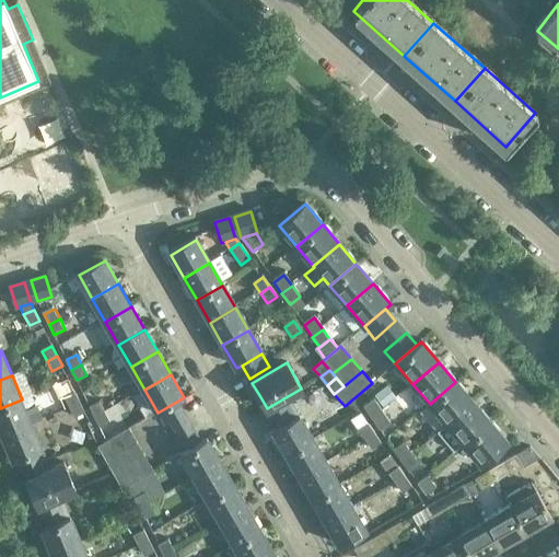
[(455,382),(430,404),(446,424),(473,402),(455,382)]
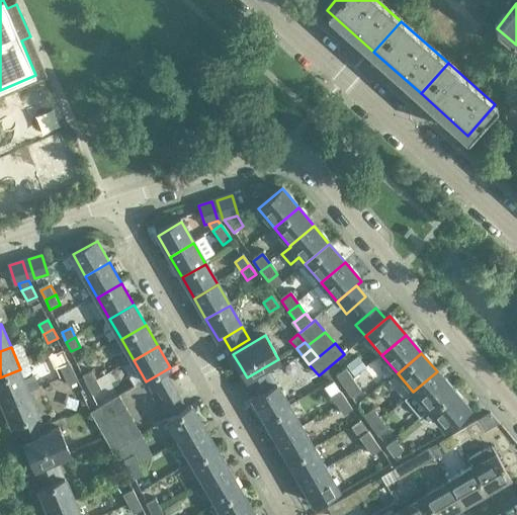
[(60,366),(65,376),(74,371),(69,362),(60,366)]
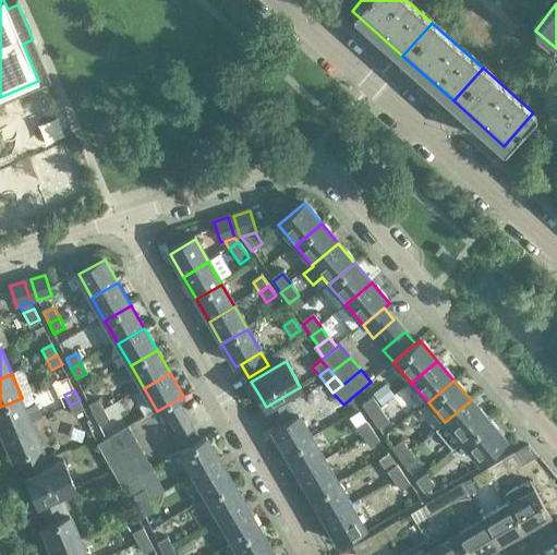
[(22,398),(0,407),(0,422),(5,434),(33,422),(22,398)]
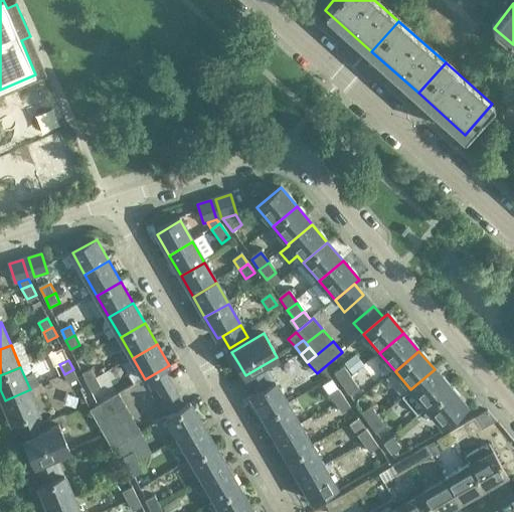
[(334,374),(341,384),(351,377),(344,367),(334,374)]
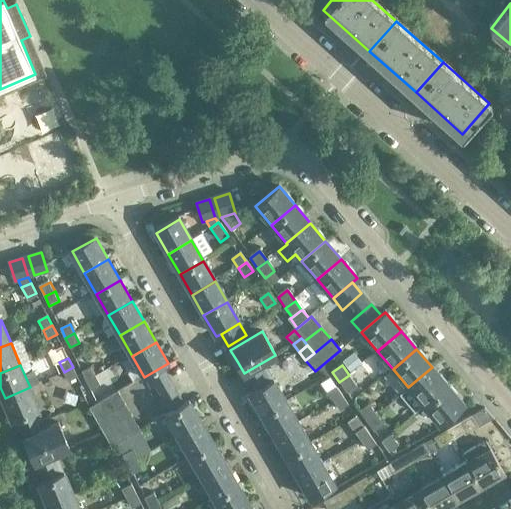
[(163,366),(144,377),(151,389),(171,378),(163,366)]
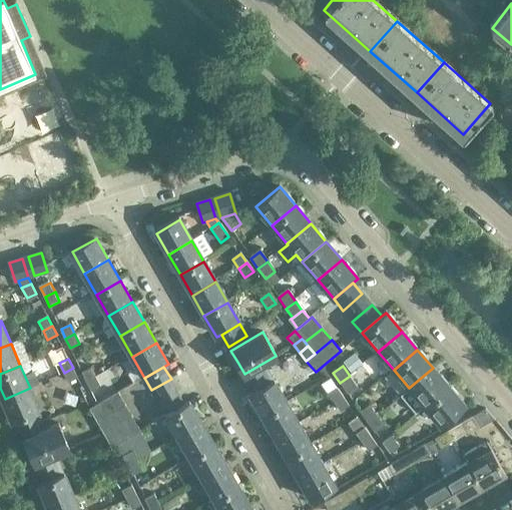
[(78,378),(73,368),(64,373),(69,382),(78,378)]
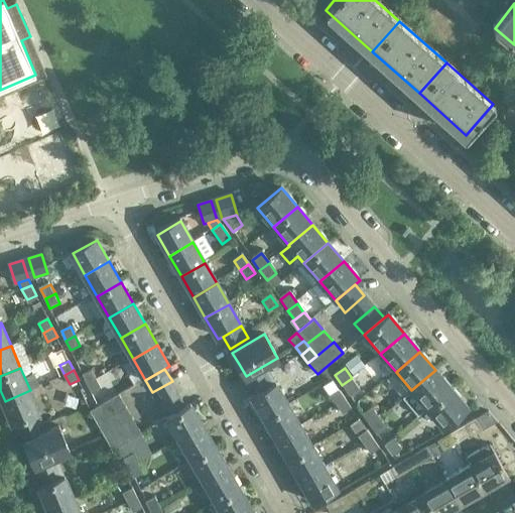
[(83,374),(88,384),(97,379),(92,370),(83,374)]
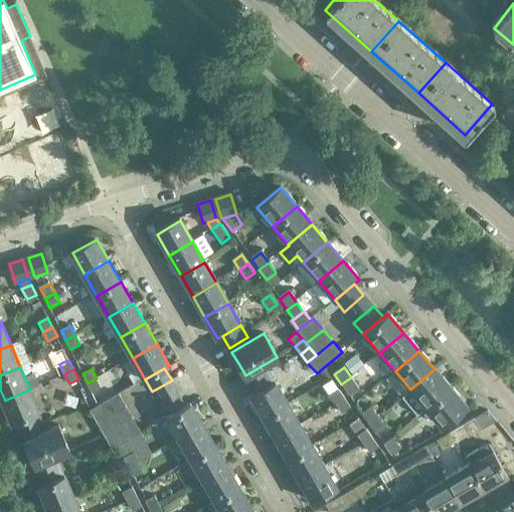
[(410,389),(425,407),(450,387),(435,369),(410,389)]
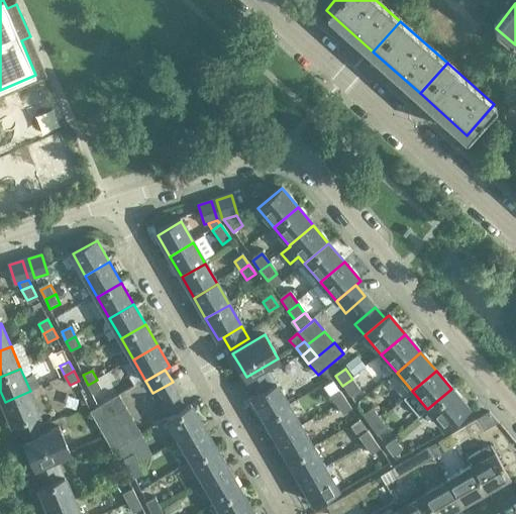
[(249,384),(256,396),(275,386),(268,374),(249,384)]
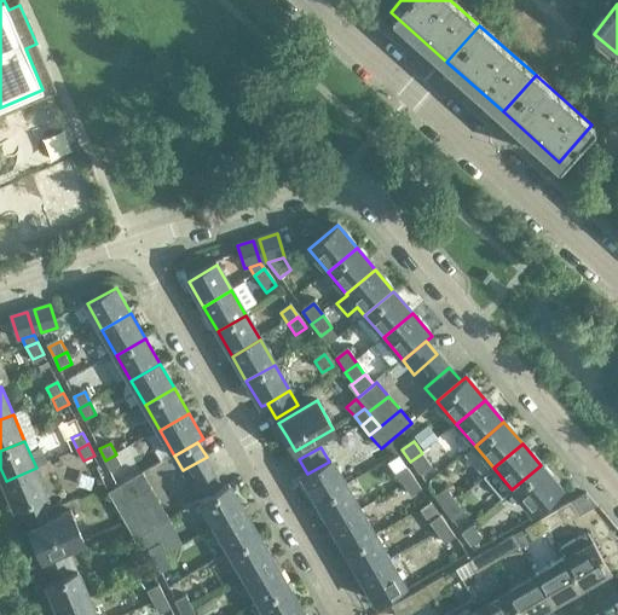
[(431,465),(422,453),(410,462),(420,474),(431,465)]
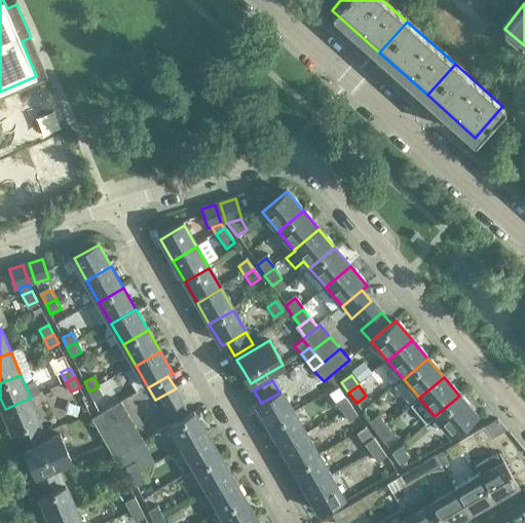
[(104,397),(99,386),(89,391),(95,401),(104,397)]
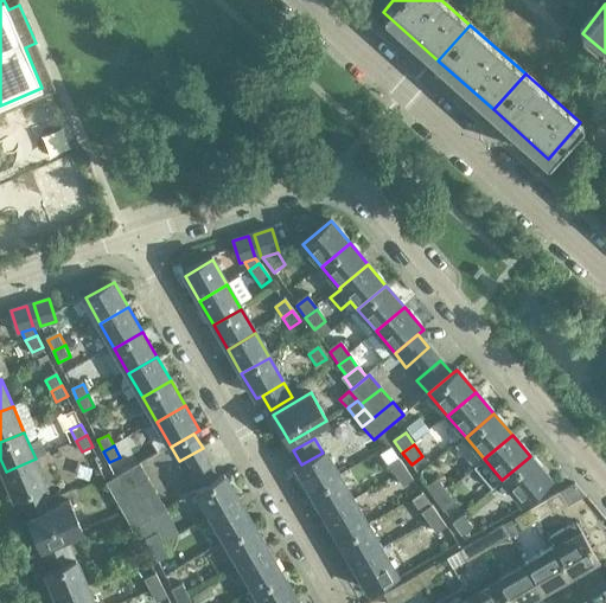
[(382,459),(396,479),(407,472),(393,450),(382,459)]
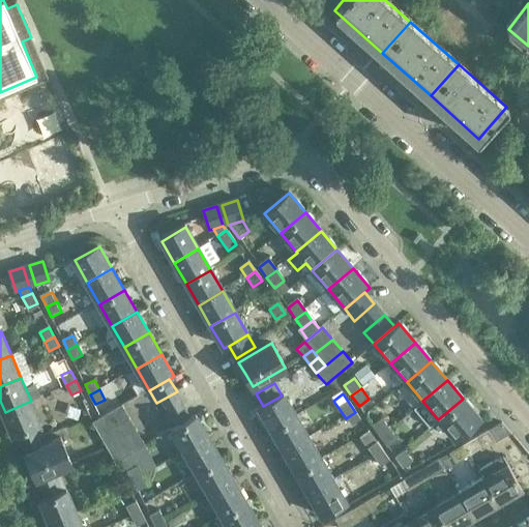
[(258,409),(270,431),(295,416),(282,396),(263,406),(258,409)]
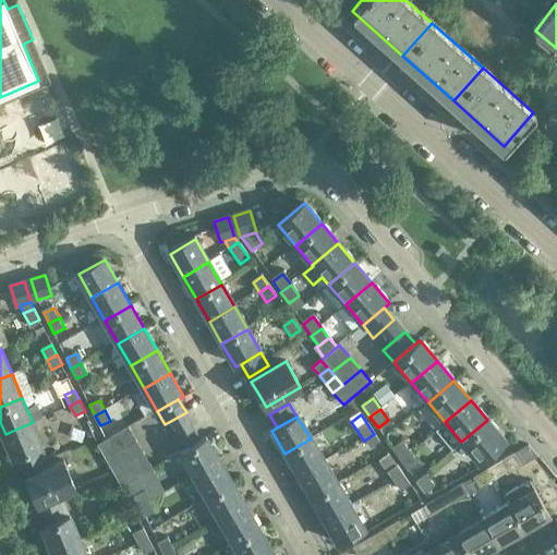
[(487,420),(461,442),(479,462),(505,441),(487,420)]
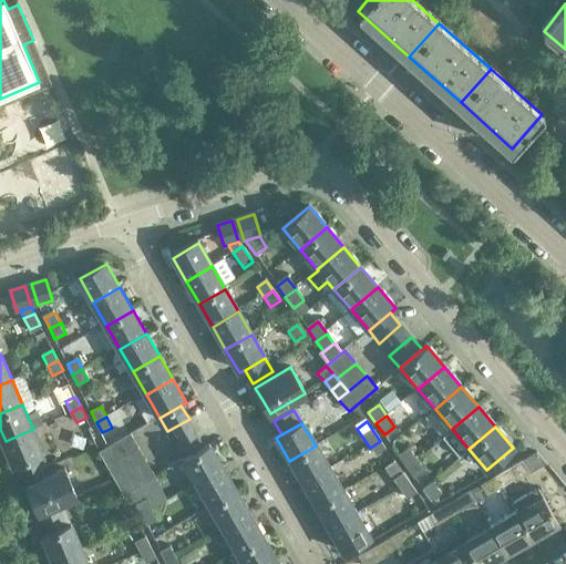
[(16,465),(21,463),(43,454),(33,429),(6,441),(16,465)]
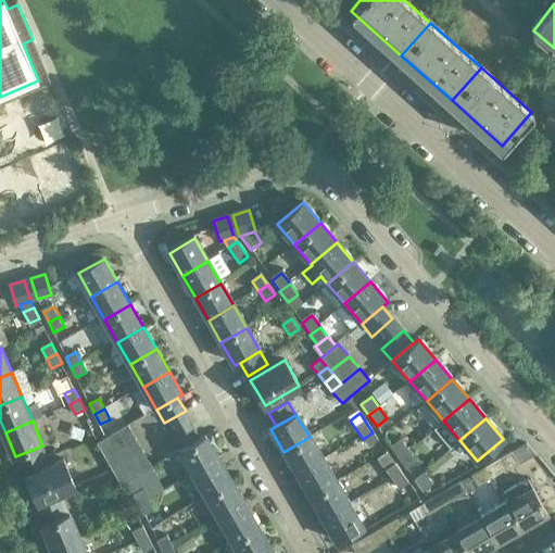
[(164,461),(180,451),(202,439),(193,424),(176,434),(172,436),(175,442),(159,451),(164,461)]
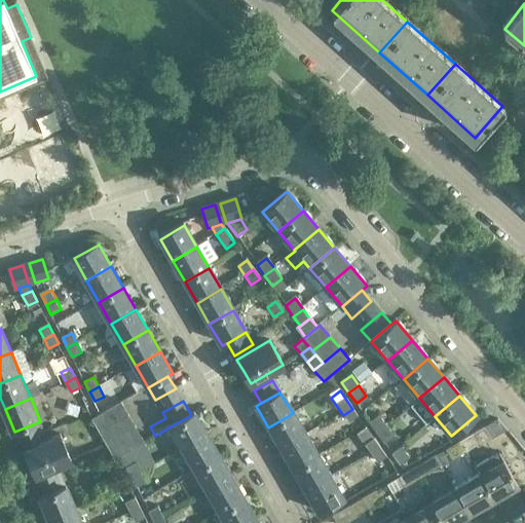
[(100,433),(110,426),(128,416),(121,403),(92,419),(100,433)]
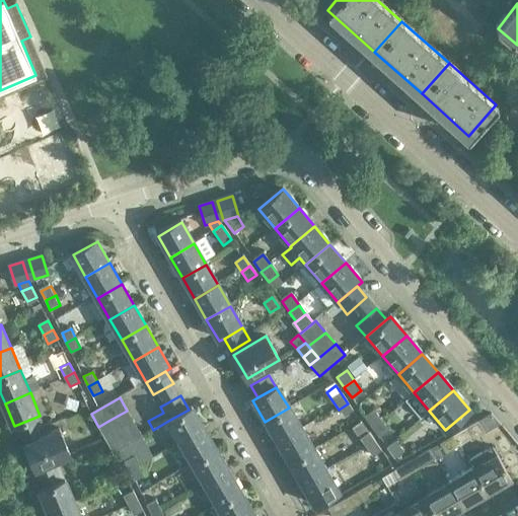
[(344,417),(353,411),(348,403),(339,410),(344,417)]
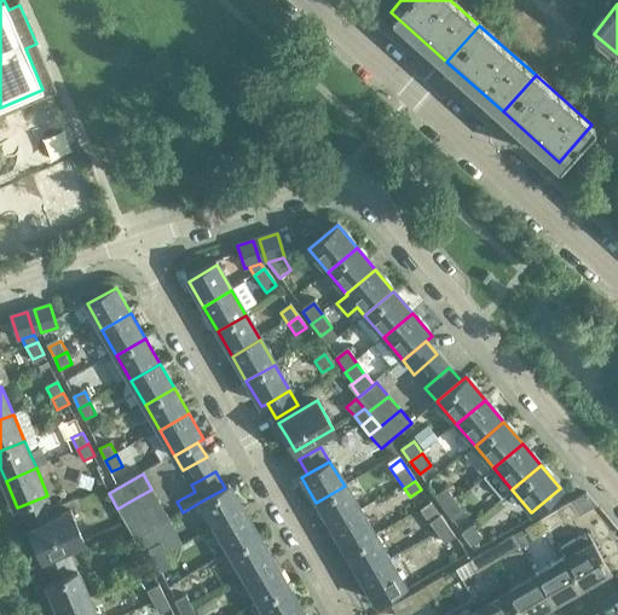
[(229,486),(225,488),(201,502),(214,527),(243,511),(229,486)]
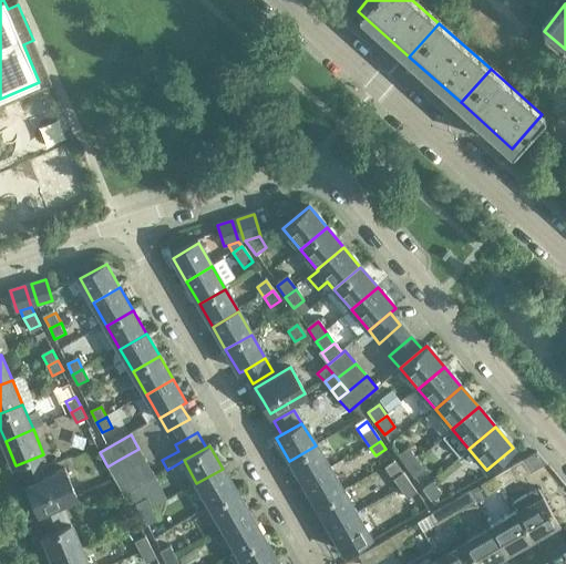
[(316,445),(289,461),(302,483),(329,469),(316,445)]
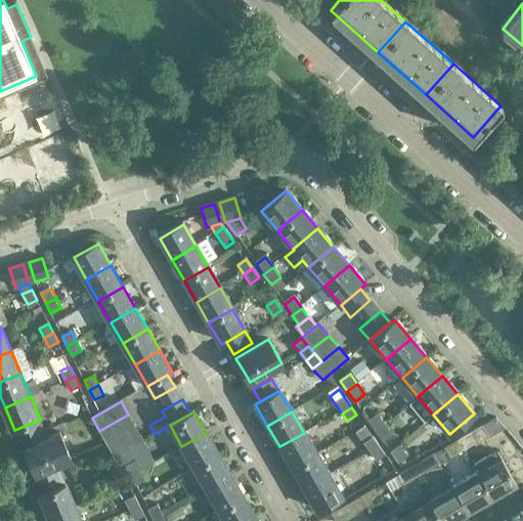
[(368,421),(376,431),(386,424),(379,414),(368,421)]
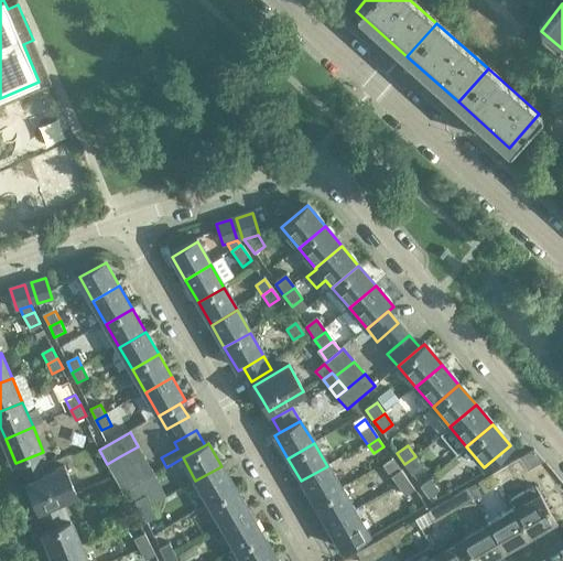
[(118,457),(122,467),(126,472),(145,460),(138,446),(118,457)]
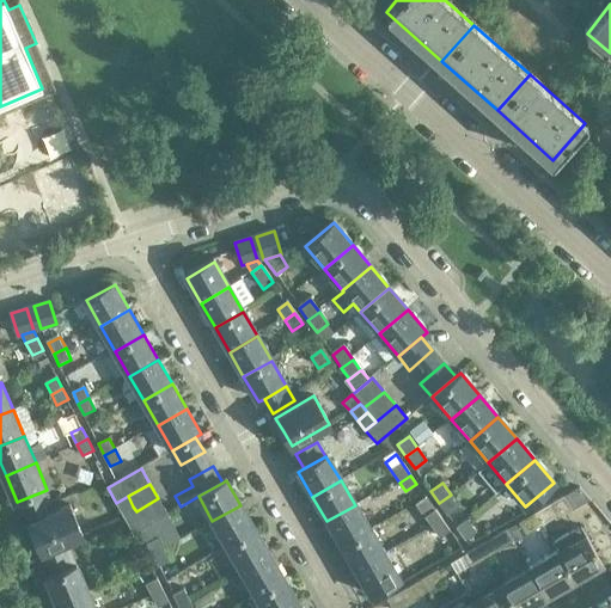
[(29,514),(54,504),(47,490),(23,499),(29,514)]
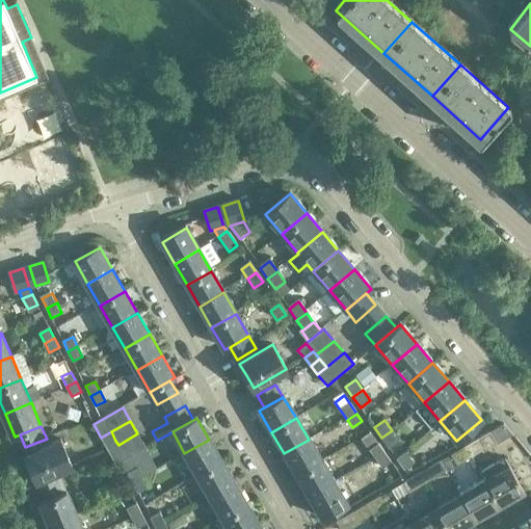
[(399,442),(392,430),(381,438),(389,449),(399,442)]
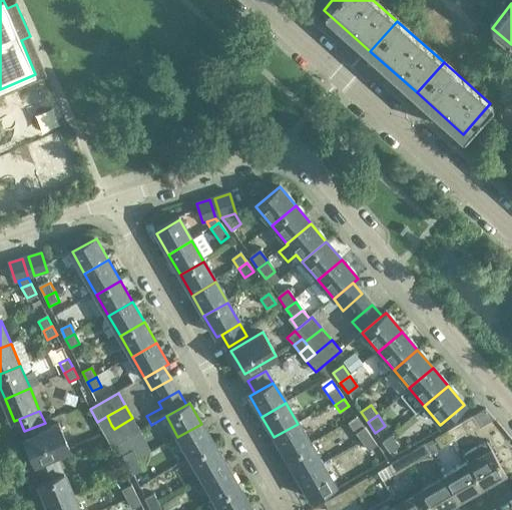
[(102,431),(111,425),(107,416),(97,422),(102,431)]
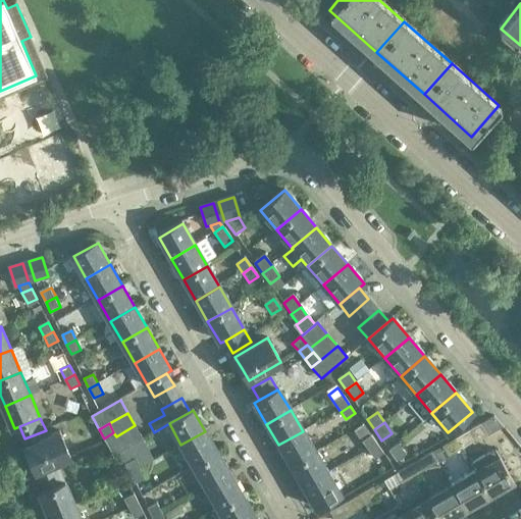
[(455,438),(461,449),(473,442),(474,444),(488,435),(481,423),(455,438)]
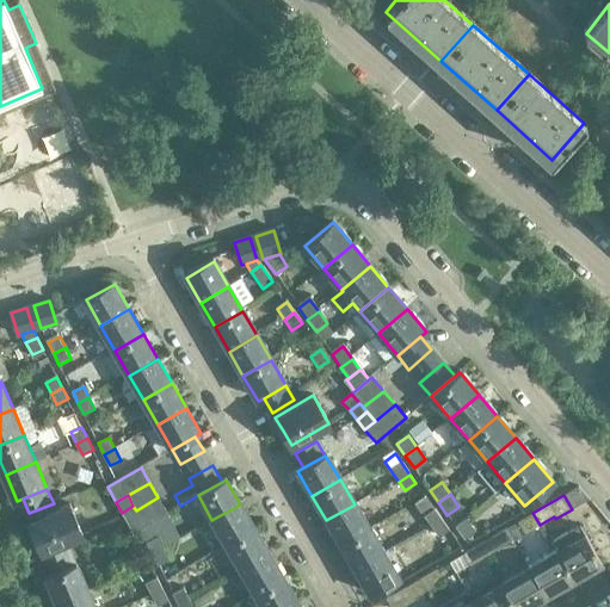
[(136,511),(139,515),(145,526),(167,514),(158,497),(136,511)]
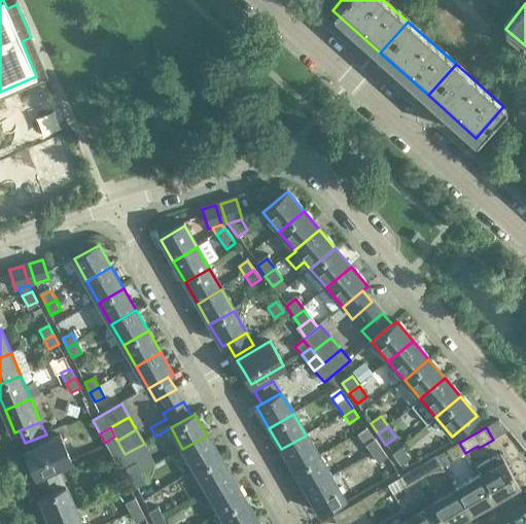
[(361,439),(374,456),(383,450),(370,432),(361,439)]
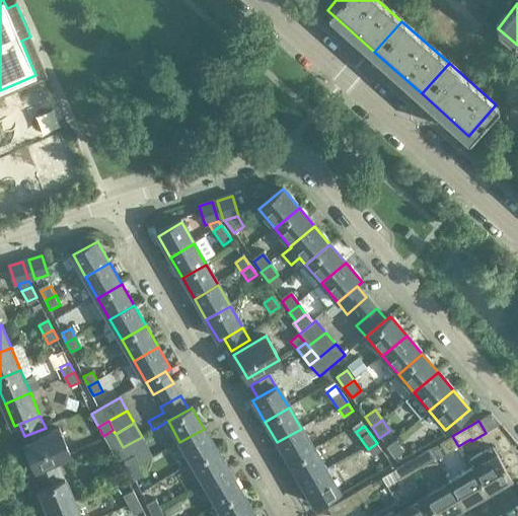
[(23,444),(29,457),(34,469),(50,462),(70,454),(60,429),(48,434),(27,442),(23,444)]
